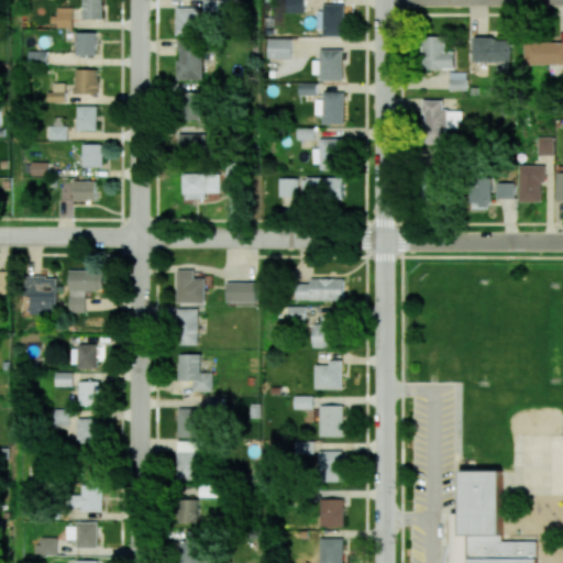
[(83,0),(84,19),(103,19),(102,0),(83,0)]
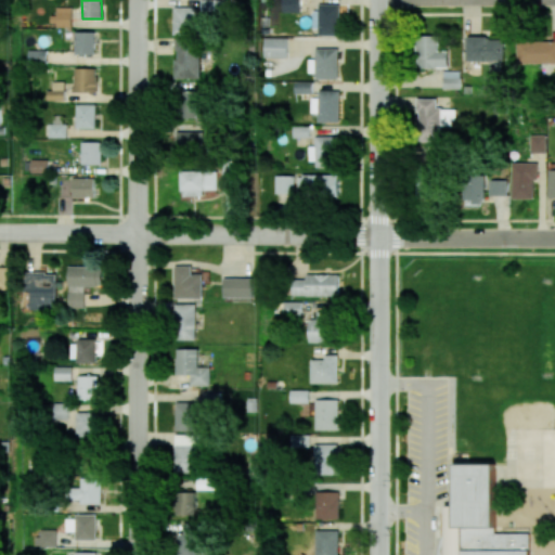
[(202,0),(202,12),(221,12),(221,0),(202,0)]
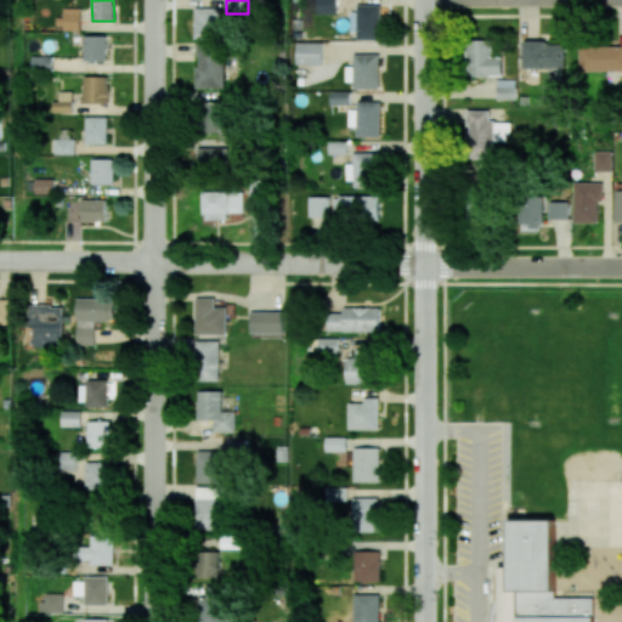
[(337,0),(316,0),(316,13),(337,15),(337,0)]
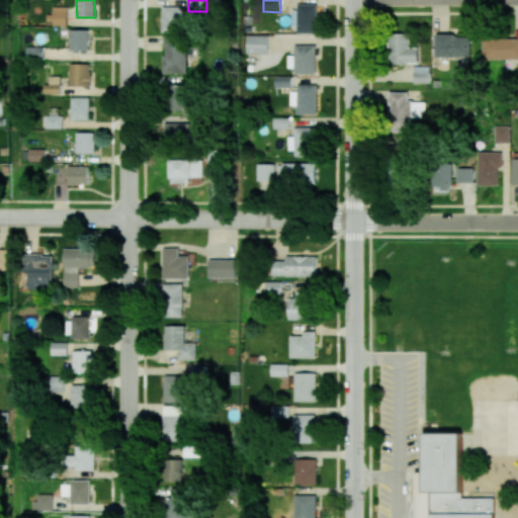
[(317,33),(318,4),(294,4),(293,33),(317,33)]
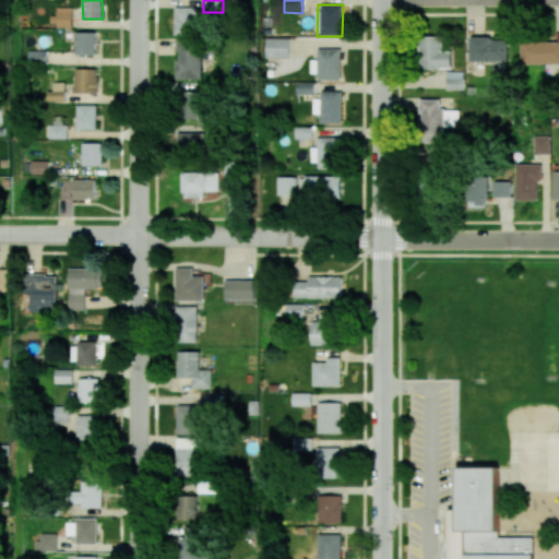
[(72,7),(54,8),(55,26),(72,25),(72,7)]
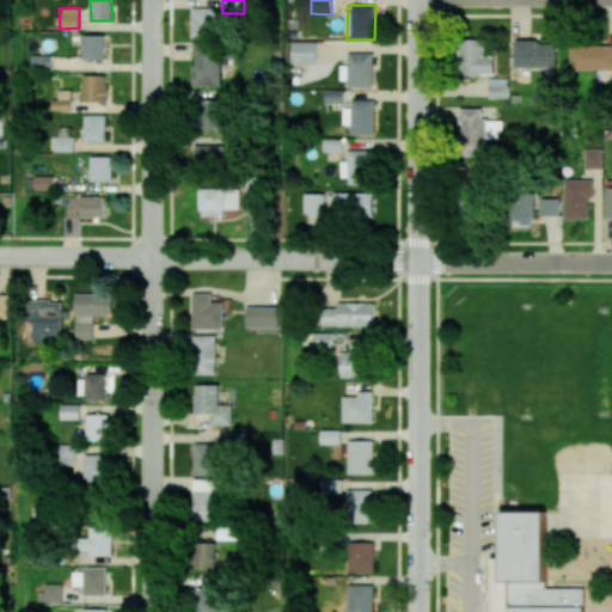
[(215,8),(191,8),(193,38),(216,38),(215,8)]
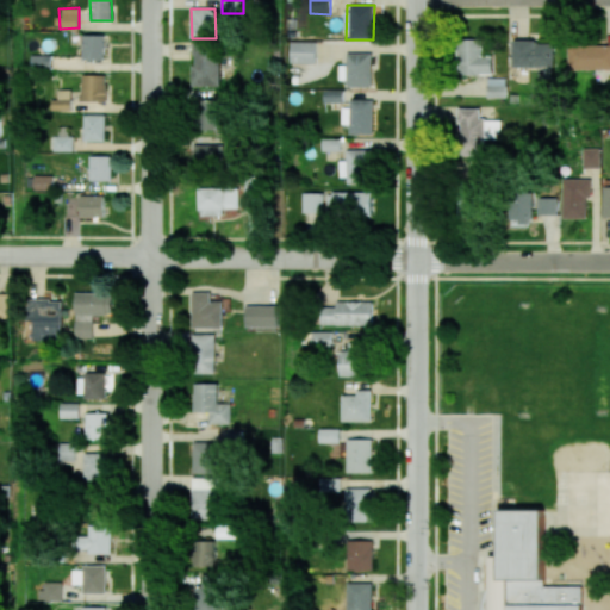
[(105,60),(105,35),(83,35),(82,60),(105,60)]
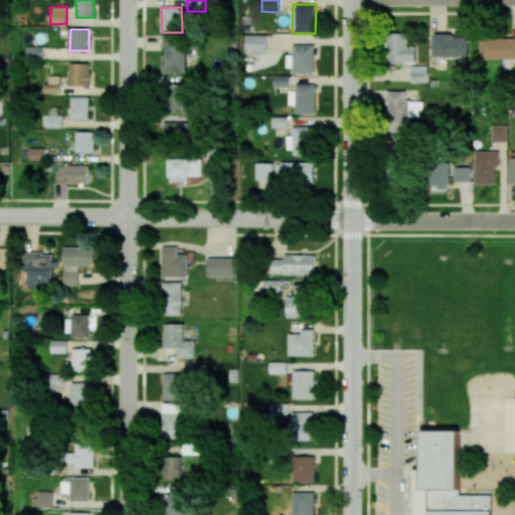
[(406,33),(388,33),(388,63),(416,62),(416,46),(407,47),(406,33)]
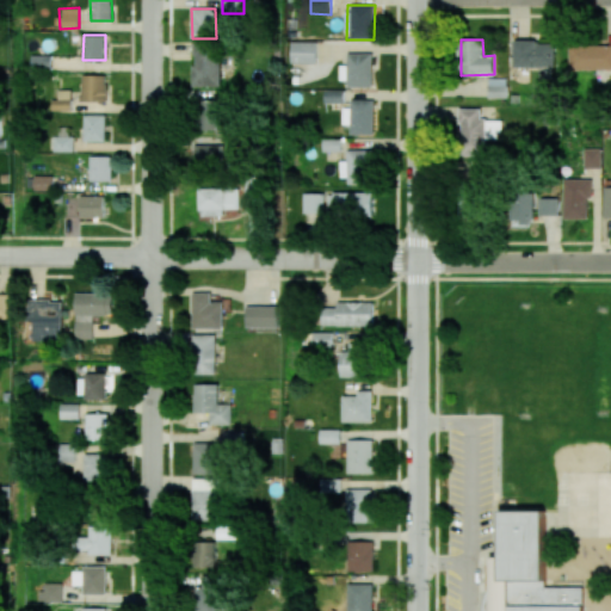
[(290,42),(291,63),(318,63),(316,42),(290,42)]
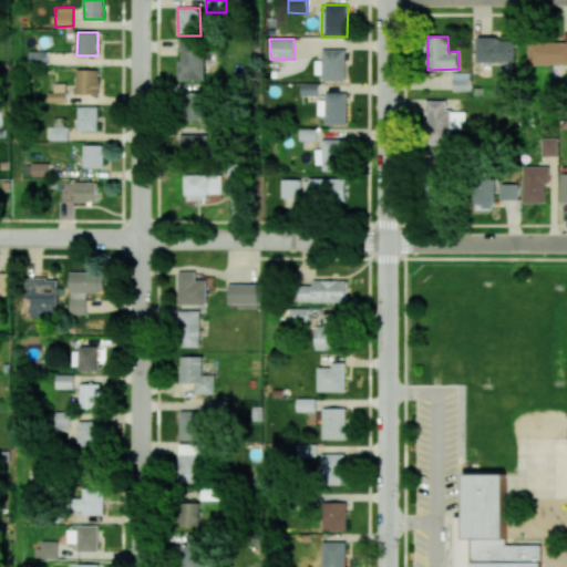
[(478,63),(501,62),(502,73),(515,73),(514,39),(477,39),(478,63)]
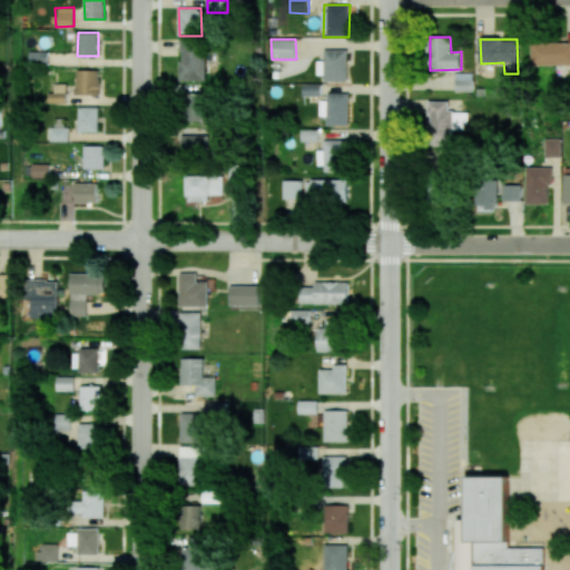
[(180,81),(205,80),(205,41),(180,41),(180,81)]
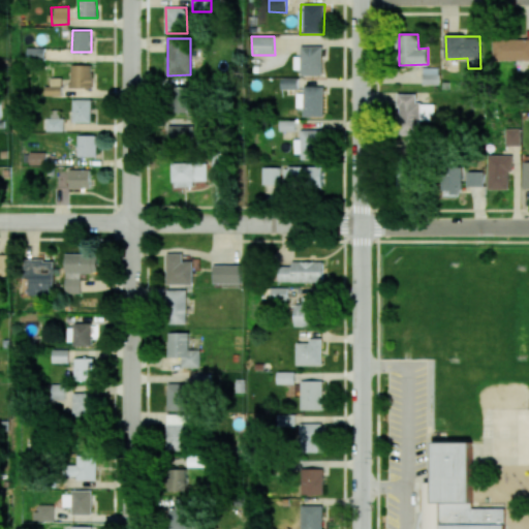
[(528,38),(493,39),(493,61),(528,60),(528,38)]
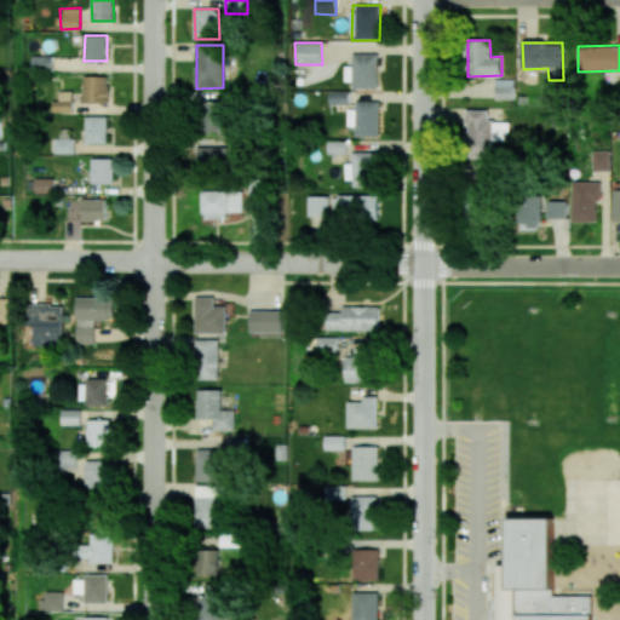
[(378,55),(352,55),(351,65),(344,65),(344,86),(378,87),(378,55)]
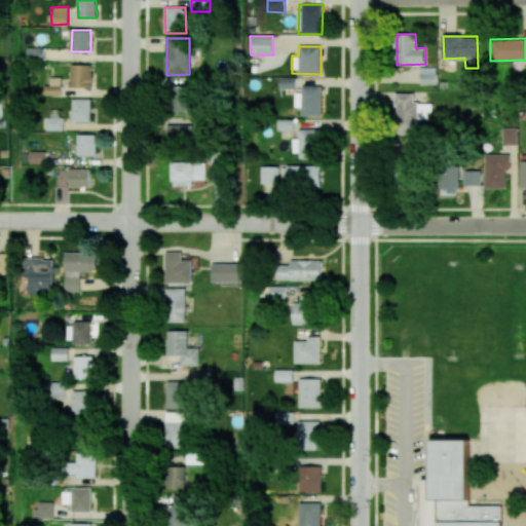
[(44,61),(45,47),(28,47),(28,60),(44,61)]
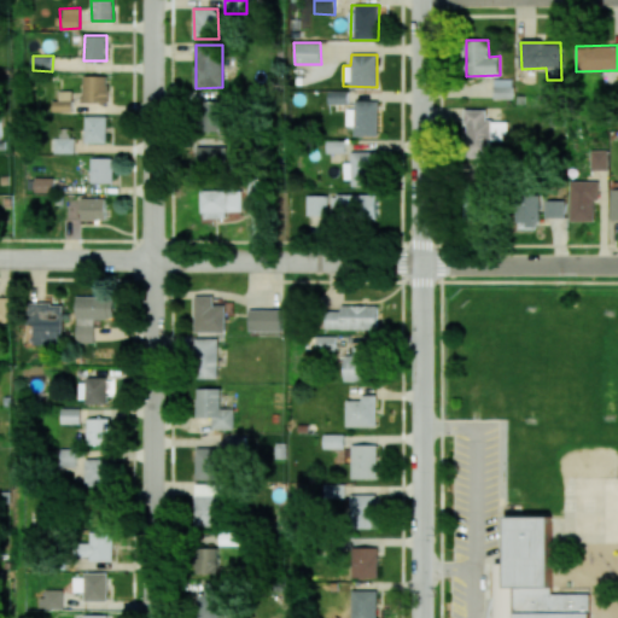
[(108,103),(109,76),(83,76),(82,103),(108,103)]
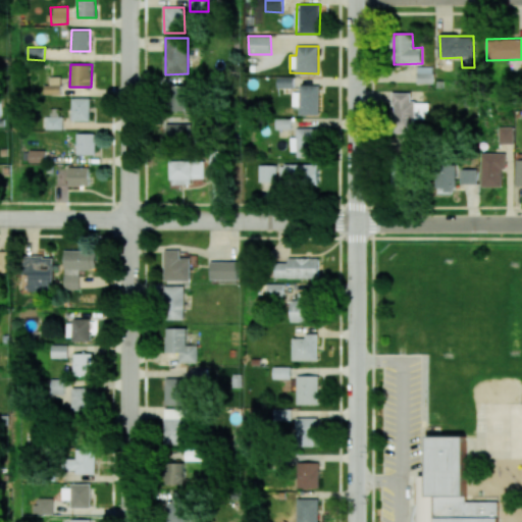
[(417,84),(432,84),(432,67),(417,67),(417,84)]
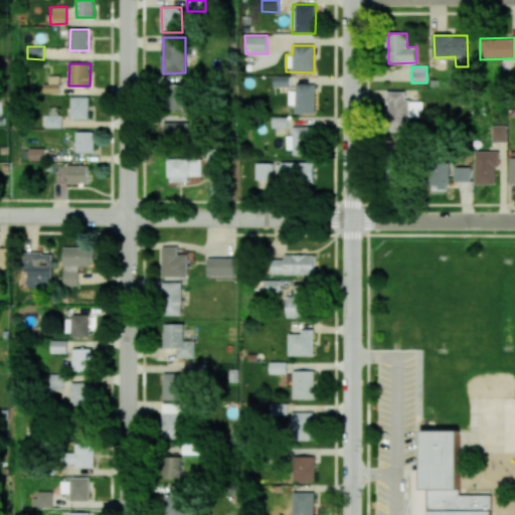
[(60,94),(60,75),(46,75),(46,94),(60,94)]
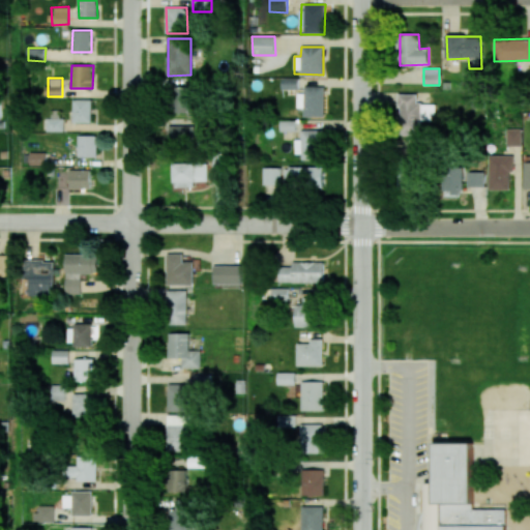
[(298,79),(281,78),(281,89),(298,89),(298,79)]
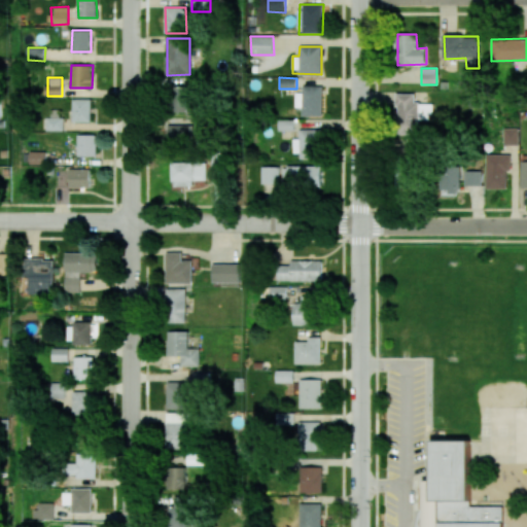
[(170,112),(187,112),(188,86),(171,85),(170,112)]
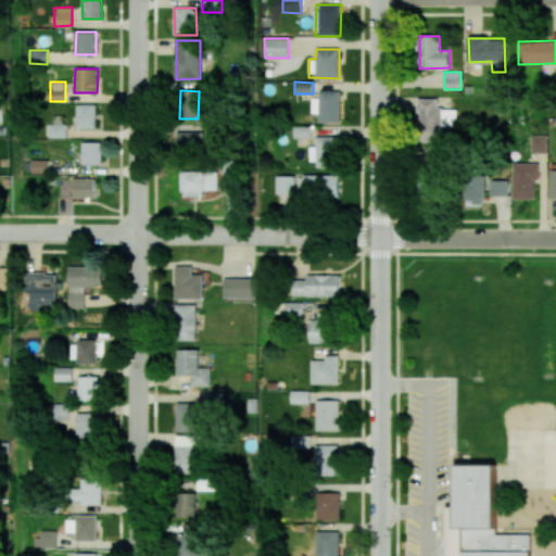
[(318,122),(340,123),(340,91),(319,91),(319,98),(312,98),(312,113),(318,113),(318,122)]
